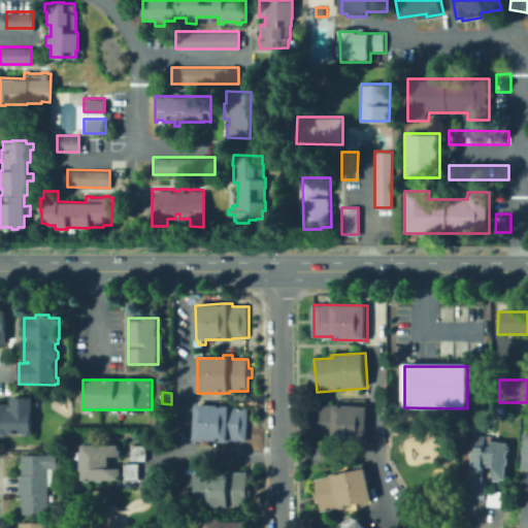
[(11,407),(11,398),(32,398),(32,428),(32,434),(9,434),(7,434),(7,438),(0,438),(0,403),(2,403),(2,404),(10,404),(10,407),(11,407)]
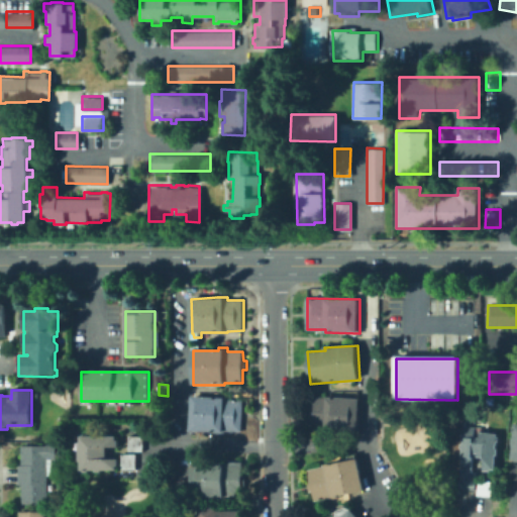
[(192,396),(219,398),(219,395),(228,396),(228,399),(244,400),(242,431),(224,430),(224,432),(190,430),(192,396)]
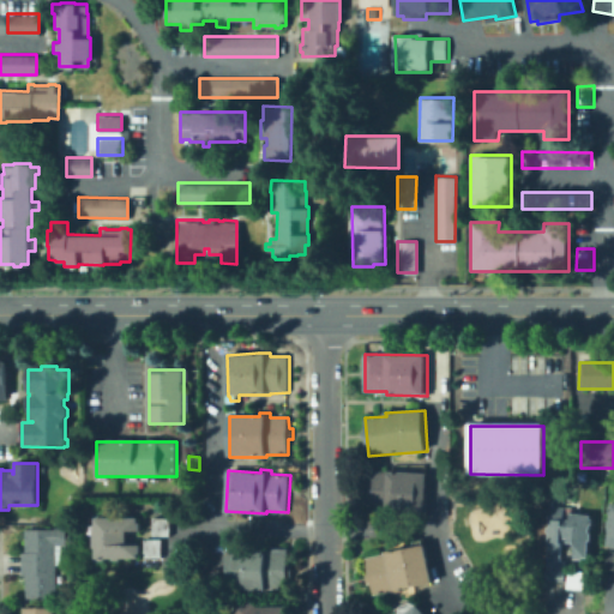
[(428,474),(426,515),(386,512),(386,509),(365,507),(367,470),(428,474)]
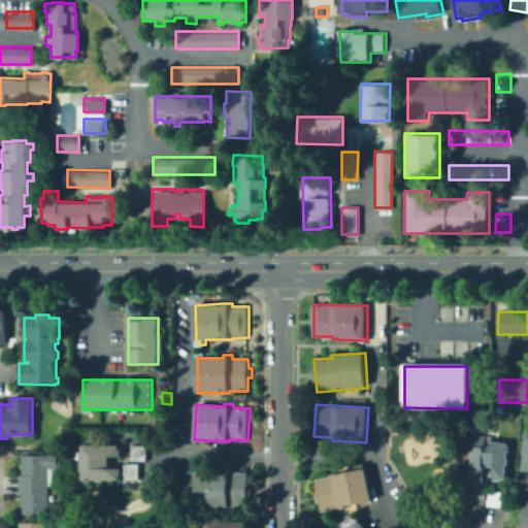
[(499,442),(508,443),(506,480),(494,480),(495,467),(484,466),(483,473),(487,473),(485,497),(469,497),(471,472),(473,447),(484,448),(484,441),(499,442)]
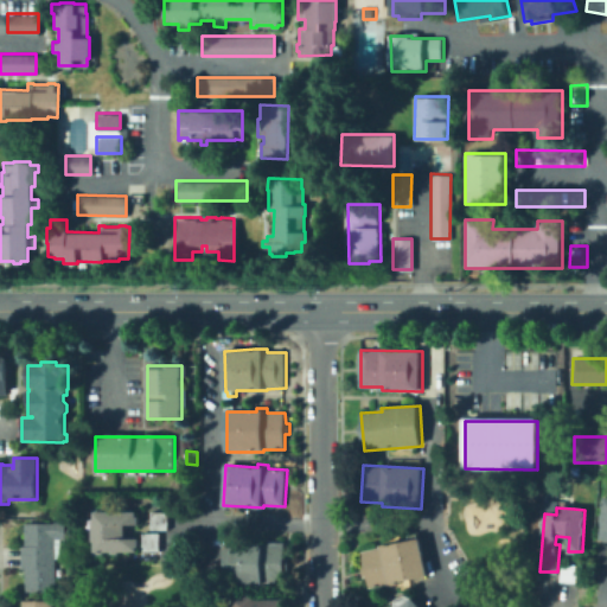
[(126,531),(94,532),(94,522),(95,522),(95,512),(98,512),(98,510),(104,510),(104,512),(138,511),(138,517),(139,517),(140,525),(126,525),(126,531)]
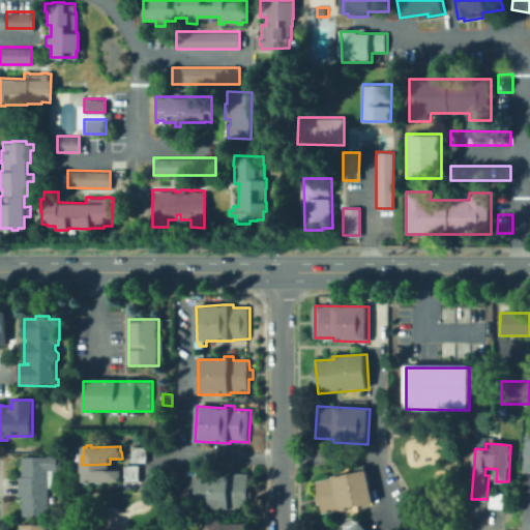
[(133,463),(133,447),(147,447),(147,463),(133,463)]
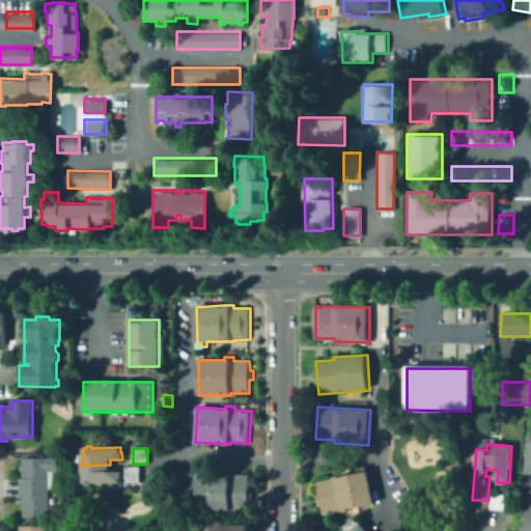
[(49,487),(49,472),(58,472),(57,457),(22,457),(22,478),(20,478),(20,487),(49,487)]
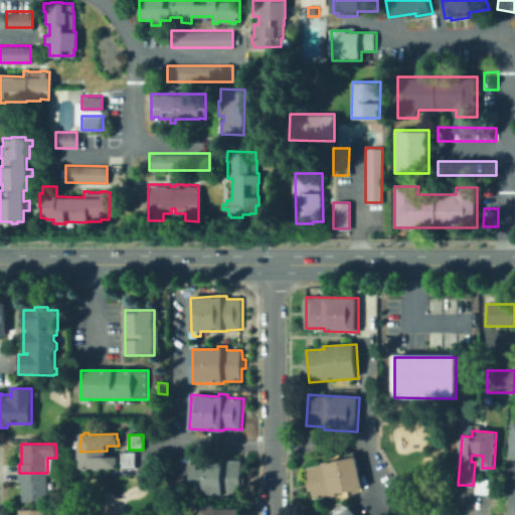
[(107,451),(79,452),(79,460),(80,460),(80,469),(84,469),(84,471),(90,471),(90,469),(118,469),(118,464),(119,464),(119,457),(107,457),(107,451)]
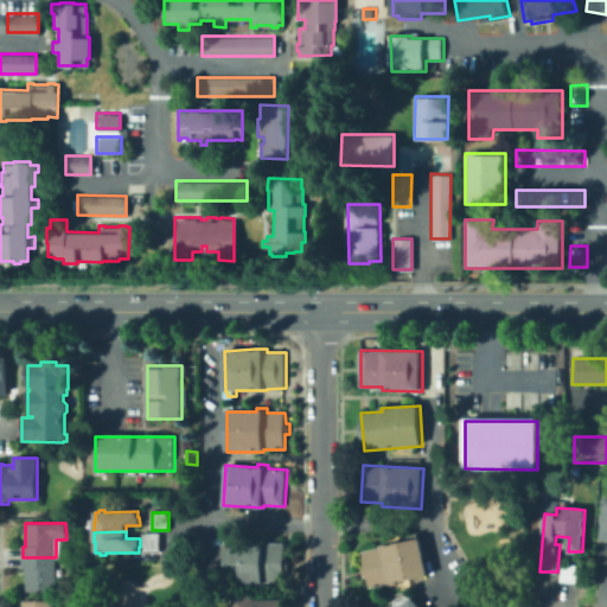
[(144,551),(142,534),(160,534),(160,551),(144,551)]
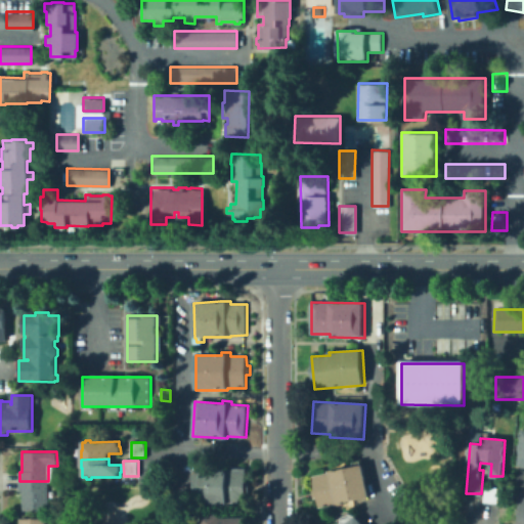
[(363,465),(370,496),(319,508),(317,497),(314,498),(312,489),(315,488),(312,476),(328,473),(328,471),(334,470),(335,471),(363,465)]
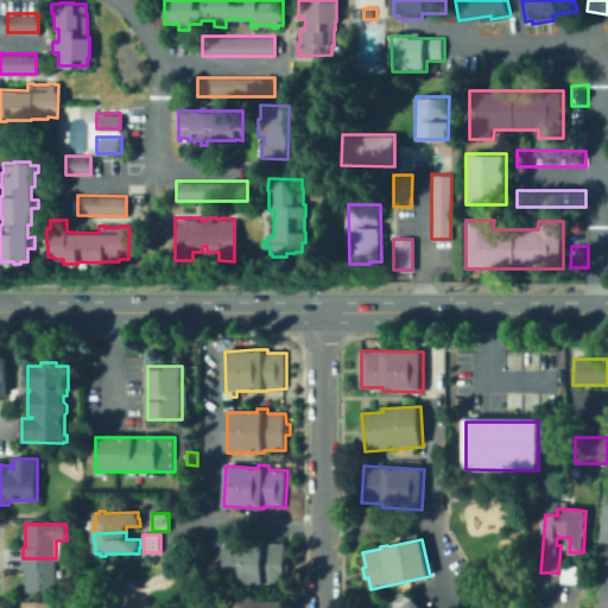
[(227,544),(268,544),(267,546),(286,546),(286,561),(290,561),(290,571),(287,571),(286,583),(268,583),(268,587),(257,587),(257,584),(227,586),(227,544)]
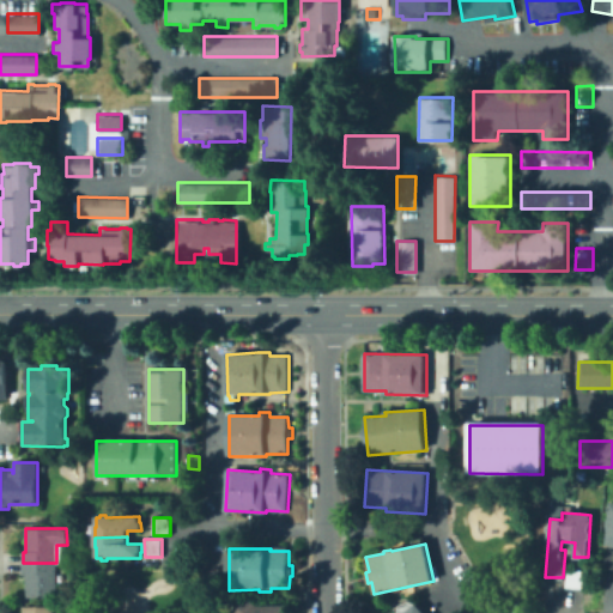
[(23,563),(23,575),(26,575),(26,599),(56,599),(56,563),(23,563)]
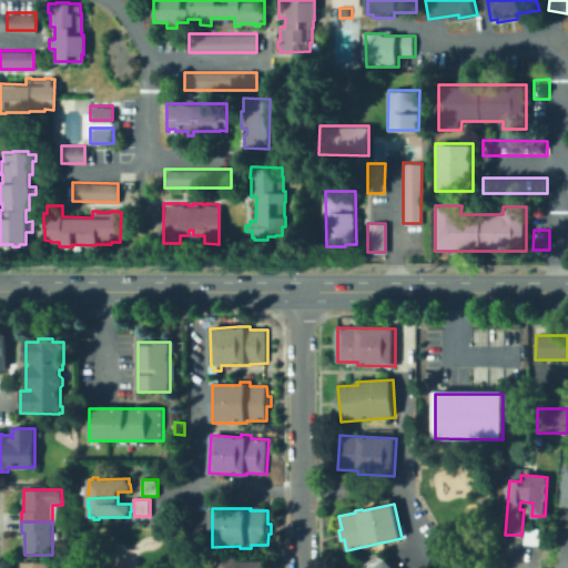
[(524,545),(525,529),(544,529),(543,546),(524,545)]
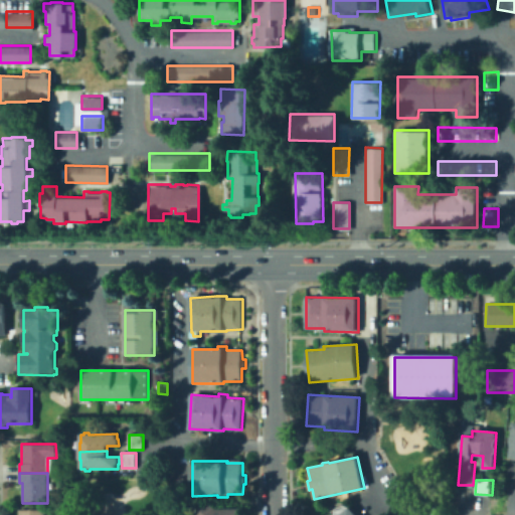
[(240,514),(240,506),(196,507),(196,514),(240,514)]
